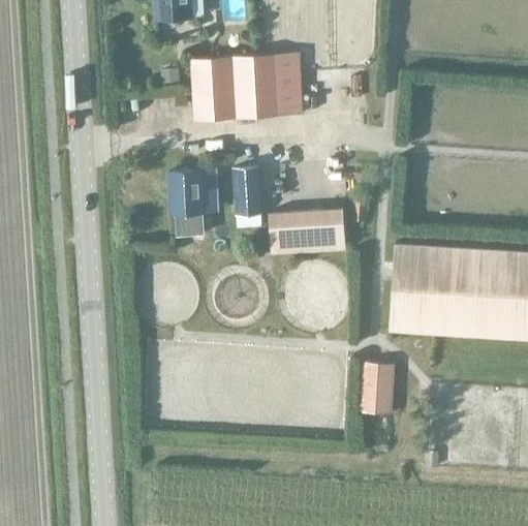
[(157,0),(158,1),(154,2),(155,21),(190,19),(189,0),(157,0)]
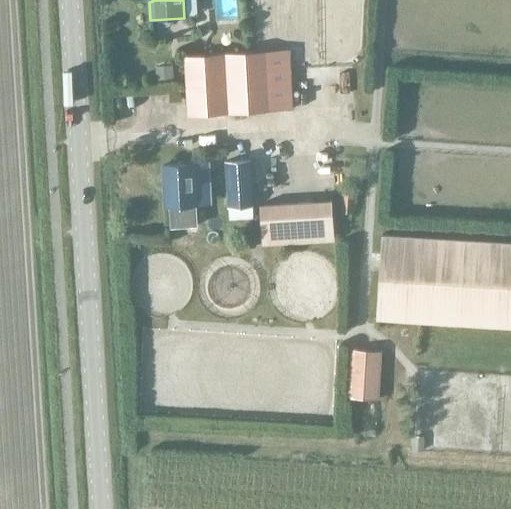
[(213,0),(215,20),(238,17),(235,0),(213,0)]
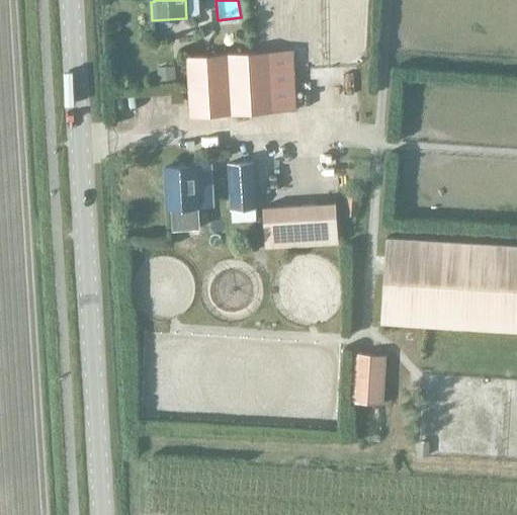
[(189,119),(270,114),(294,113),(290,53),(186,59),(189,119)]
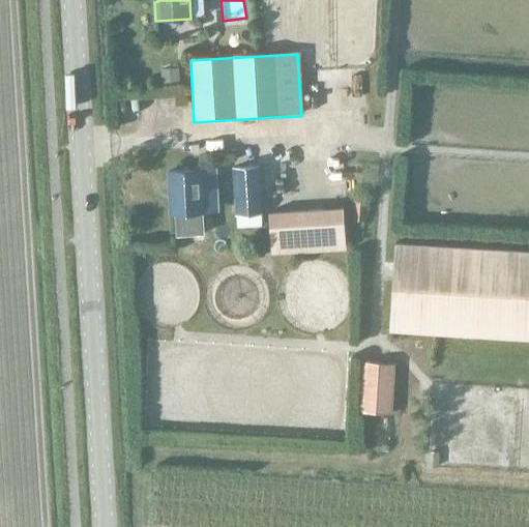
[(233,170),(234,200),(260,199),(258,168),(233,170)]
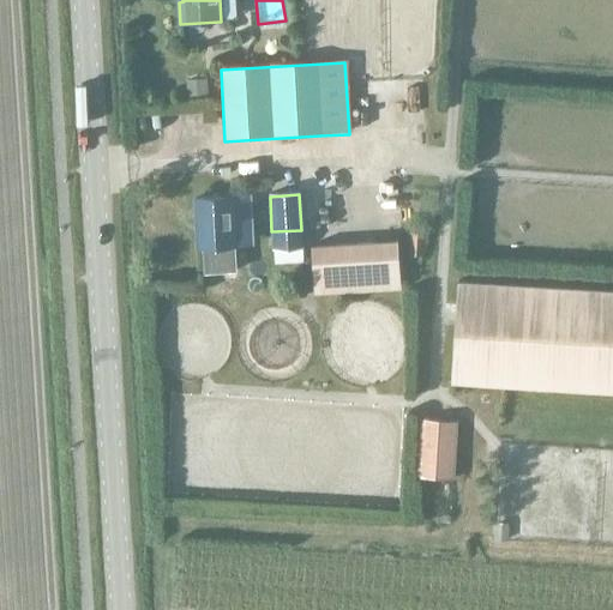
[(194,200),(198,249),(234,247),(232,198),(194,200)]
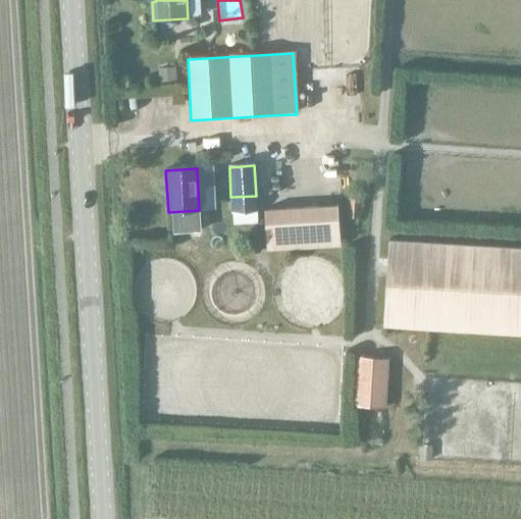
[(319,208),(264,211),(266,252),(321,249),(319,208)]
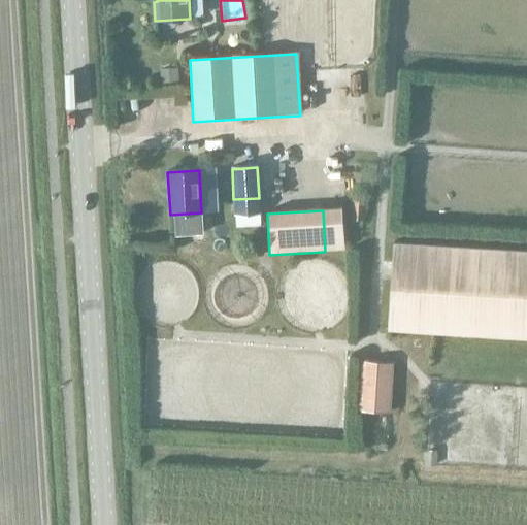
[(387,331),(526,339),(526,253),(393,244),(387,331)]
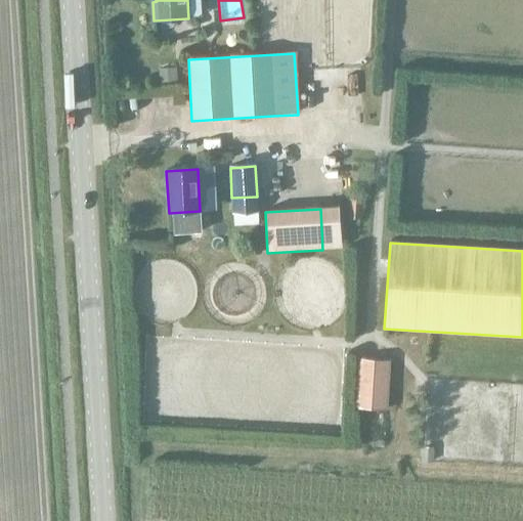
[(182,401),(330,409),(333,350),(164,341),(164,353),(160,353),(158,383),(167,383),(167,392),(182,393),(182,401)]
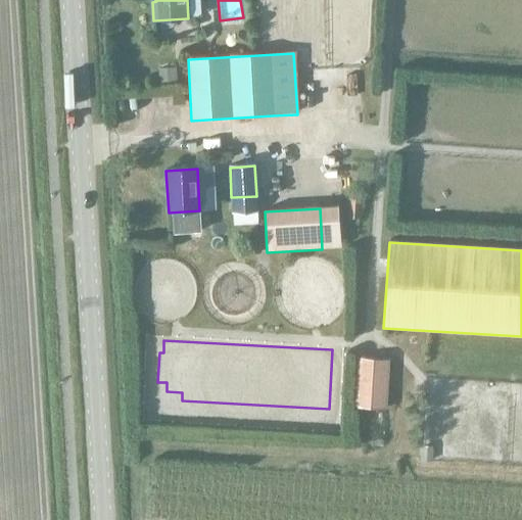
[(386,411),(388,362),(358,360),(354,409),(386,411)]
